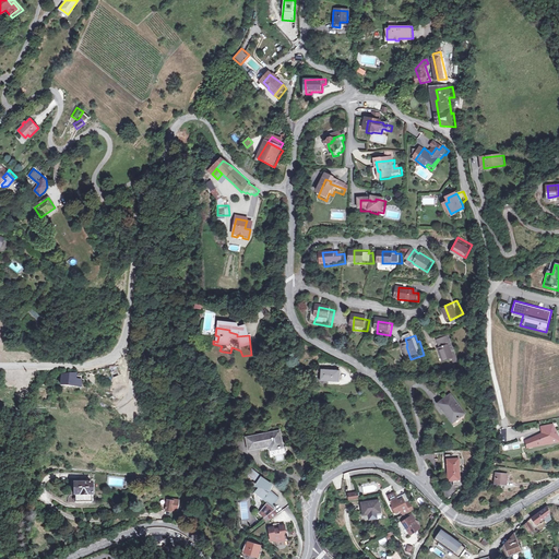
[(443,343),(445,348),(442,349),(448,363),(460,358),(451,340),(443,343)]
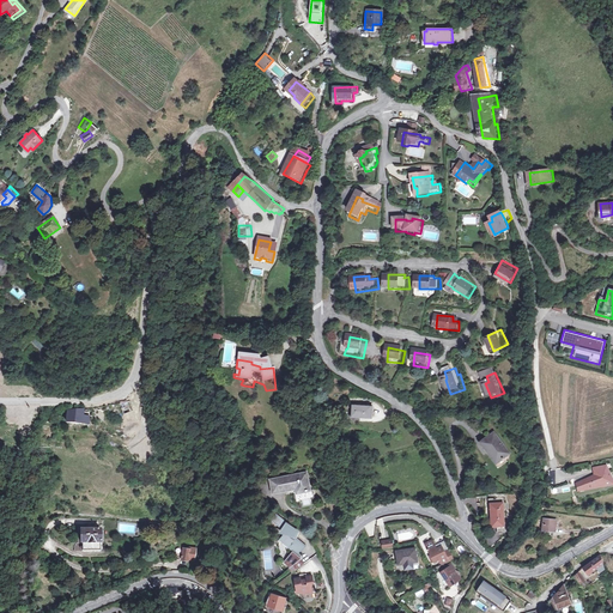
[(132,413),(127,401),(120,404),(125,416),(132,413)]
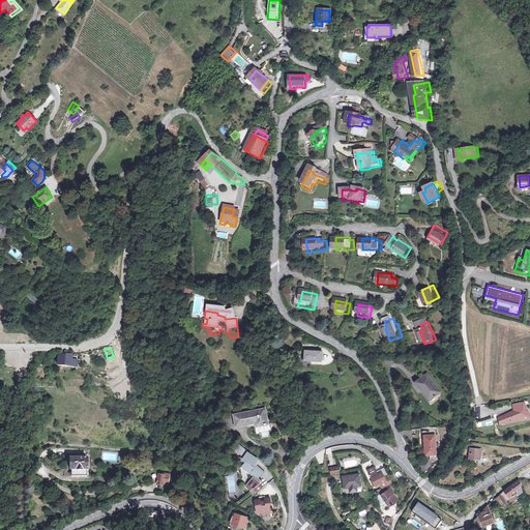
[(325,352),(305,350),(304,363),(324,365),(325,352)]
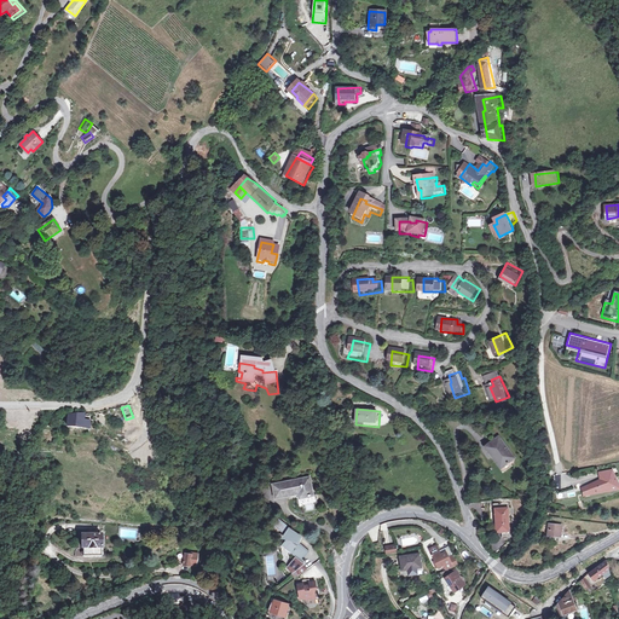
[(90,422),(84,421),(86,414),(69,416),(68,426),(88,428),(90,422)]
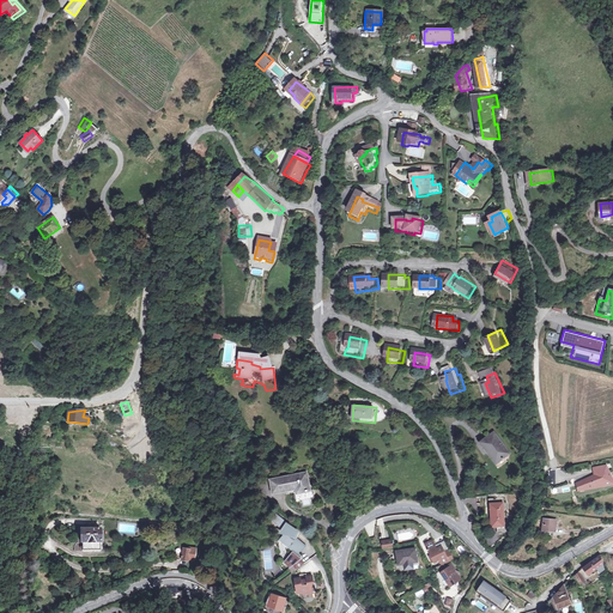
[(499,463),(508,459),(511,456),(497,435),(484,444),(491,454),(492,453),(499,463)]
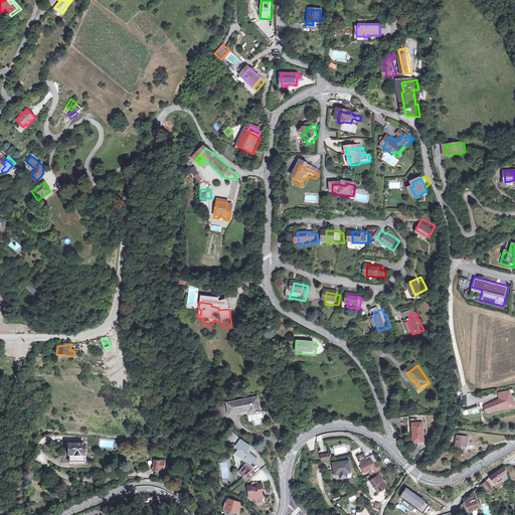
[(426,385),(419,389),(423,395),(431,390),(426,385)]
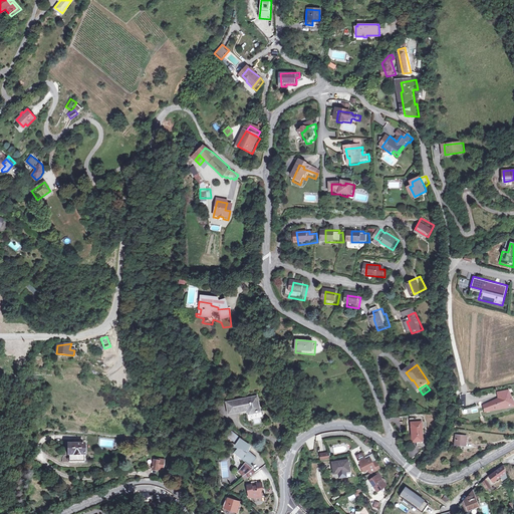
[(490,403),(492,410),(513,405),(513,402),(508,390),(497,392),(499,399),(490,403)]
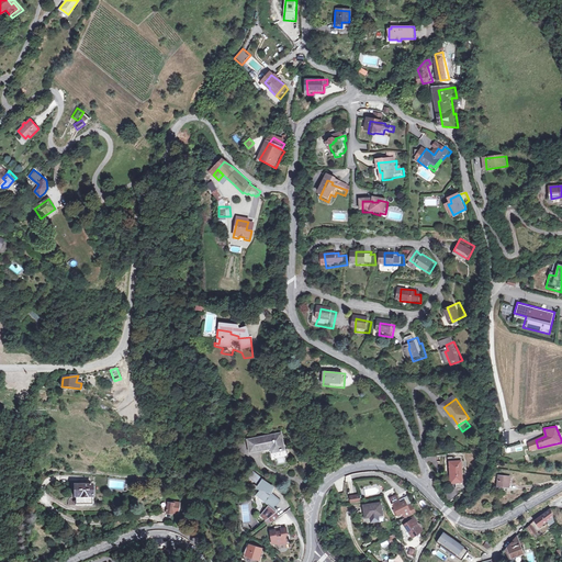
[(462,438),(457,429),(449,434),(454,442),(462,438)]
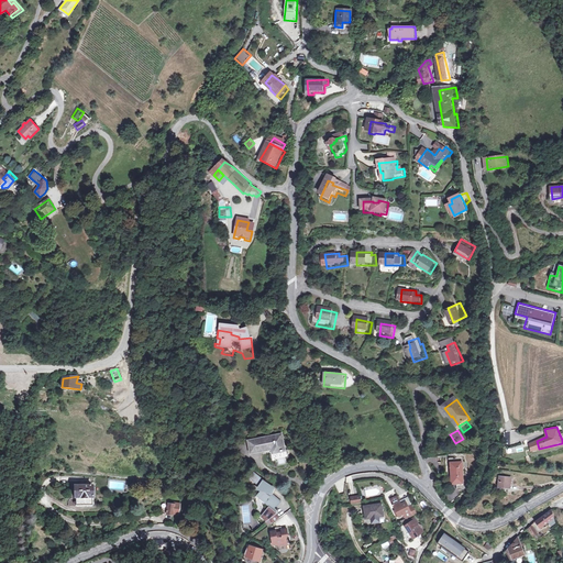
[(285,450),(280,435),(247,442),(249,449),(252,448),(253,453),(274,448),(275,452),(285,450)]
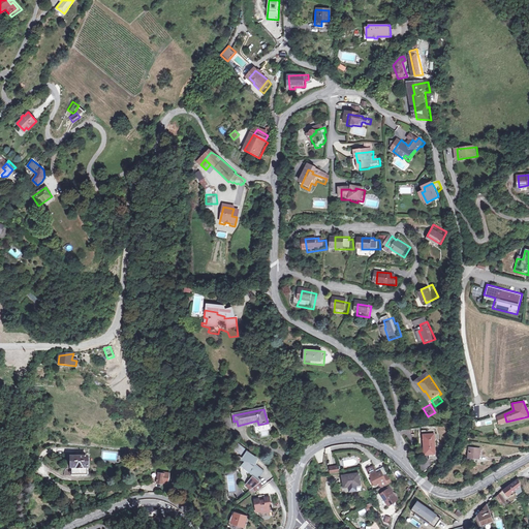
[(506,422),(504,414),(497,416),(499,423),(506,422)]
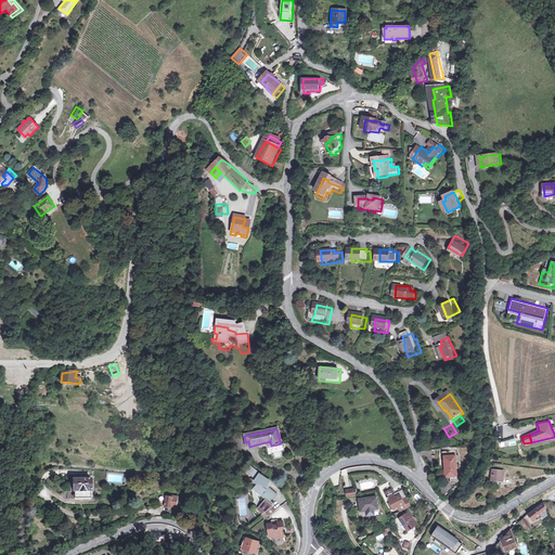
[(448,459),(448,468),(448,479),(459,479),(459,467),(459,460),(448,459)]
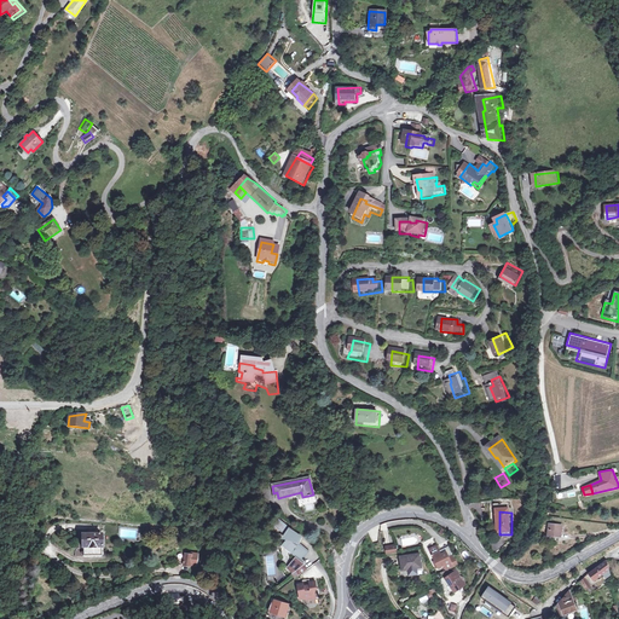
[(284,515),(277,521),(290,534),(283,542),(296,554),(285,565),(287,565),(285,566),(290,571),(291,570),(296,573),(302,567),(304,567),(299,560),(310,549),(304,543),(310,537),(284,515)]
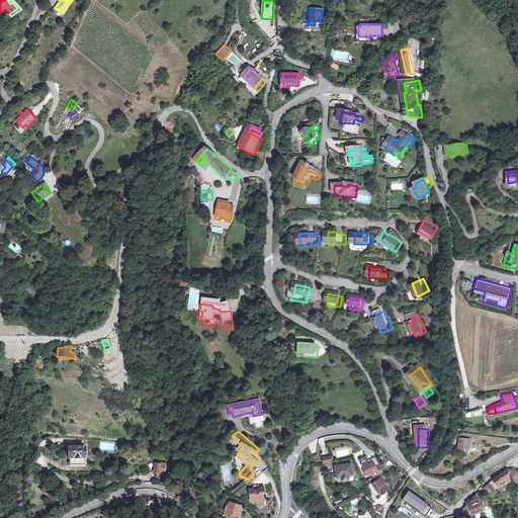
[(459,438),(459,448),(469,449),(470,444),(475,444),(475,439),(459,438)]
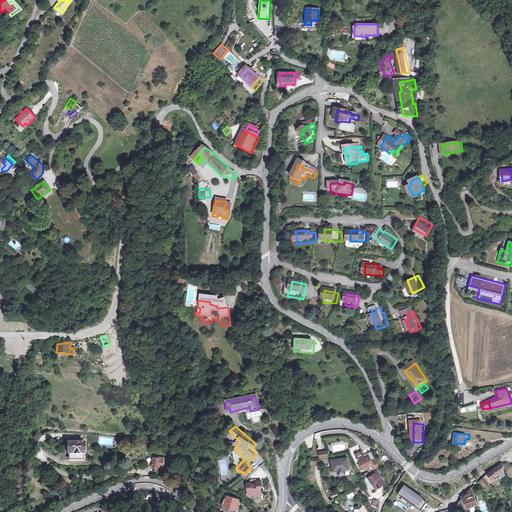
[(84,454),(85,454),(84,442),(68,442),(68,454),(68,461),(84,461),(84,454)]
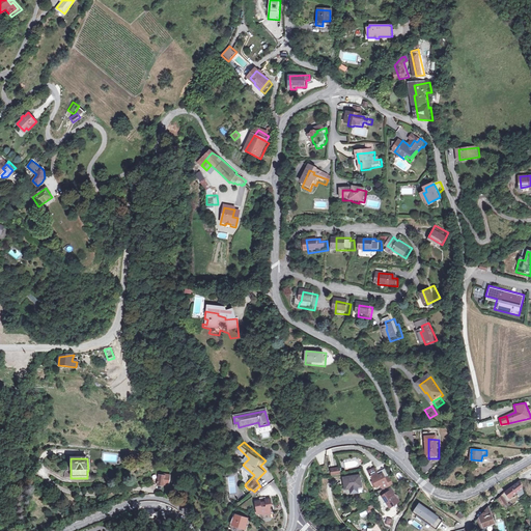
[(370,469),(376,484),(382,482),(383,486),(393,482),(390,475),(386,477),(384,472),(380,474),(376,466),(370,469)]
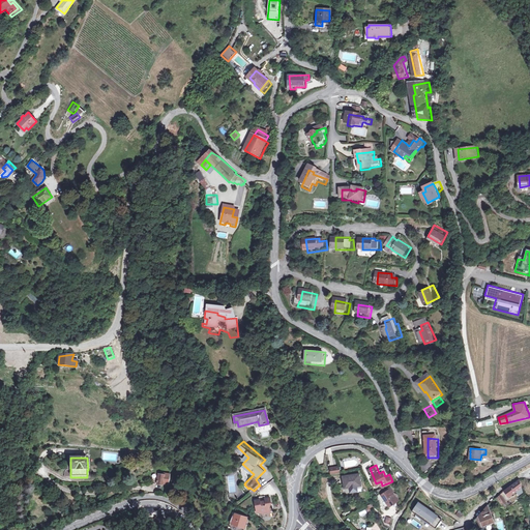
[(164,484),(169,486),(171,475),(169,475),(170,472),(166,471),(165,474),(164,474),(163,475),(158,474),(157,484),(163,486),(164,484)]
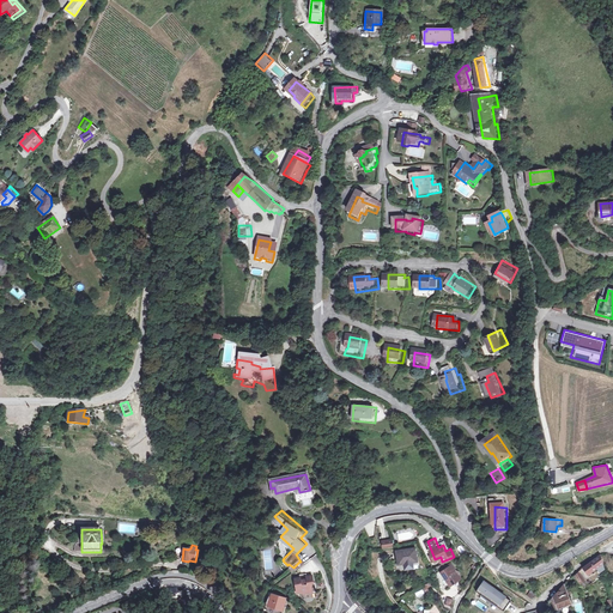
[(419,562),(417,551),(400,553),(401,564),(419,562)]
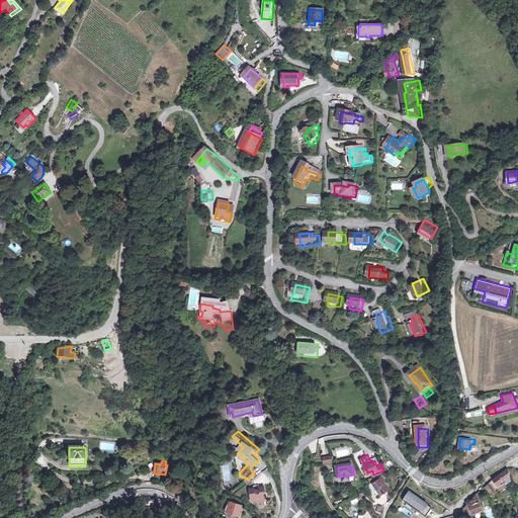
[(497,486),(503,481),(506,484),(511,481),(508,467),(493,481),(497,486)]
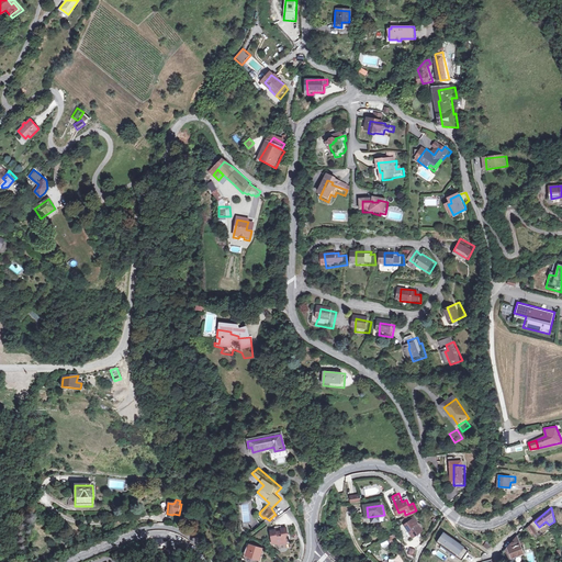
[(425,531),(415,518),(405,525),(415,538),(425,531)]
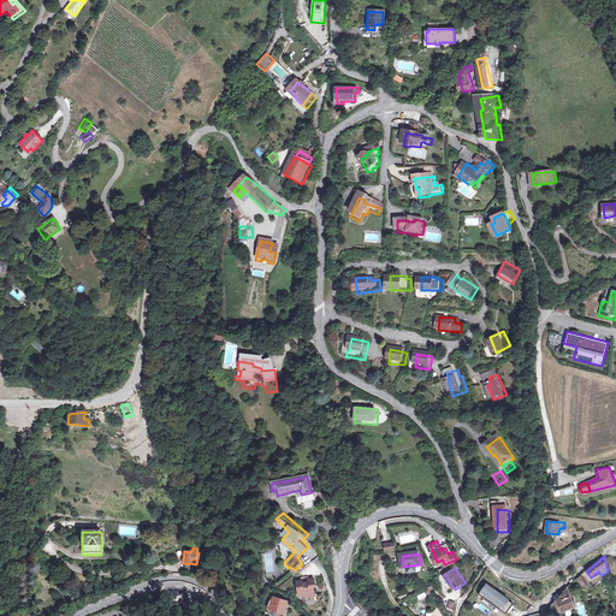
[(303,593),(318,590),(315,579),(313,579),(312,575),(307,576),(307,580),(302,582),(301,578),(294,580),(297,594),(303,593)]
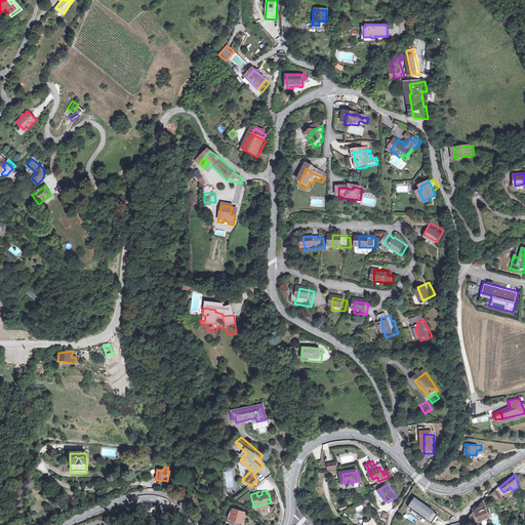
[(410,507),(414,510),(415,508),(429,518),(428,519),(434,523),(440,515),(416,498),(410,507)]
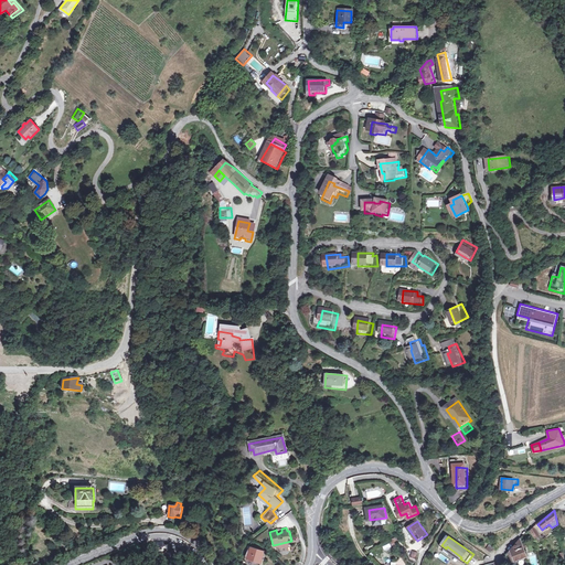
[(394,540),(382,545),(385,552),(397,546),(394,540)]
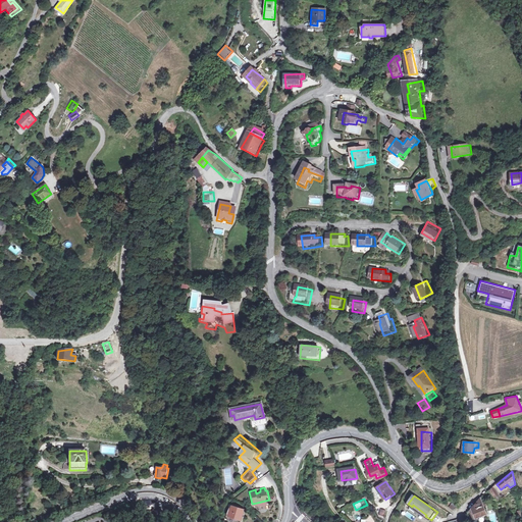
[(470,510),(473,520),(486,514),(484,509),(486,507),(482,502),(481,499),(470,510)]
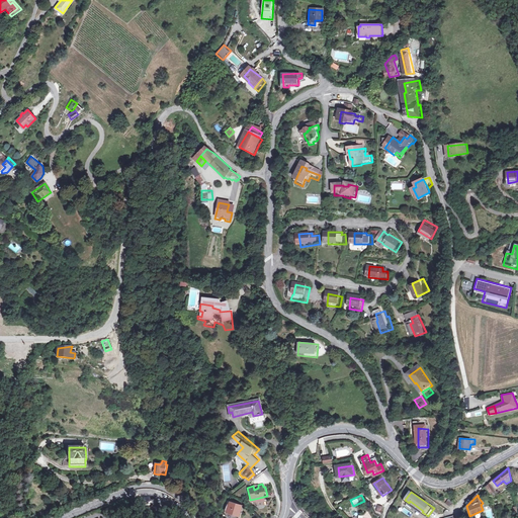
[(409,503),(408,505),(421,514),(422,512),(423,511),(410,501),(409,503)]
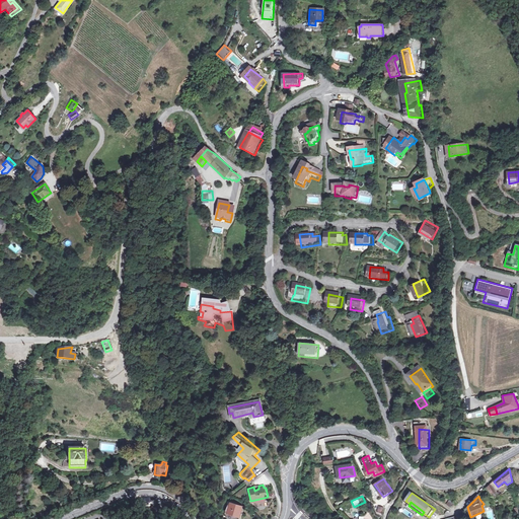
[(241,507),(228,504),(226,514),(238,517),(241,507)]
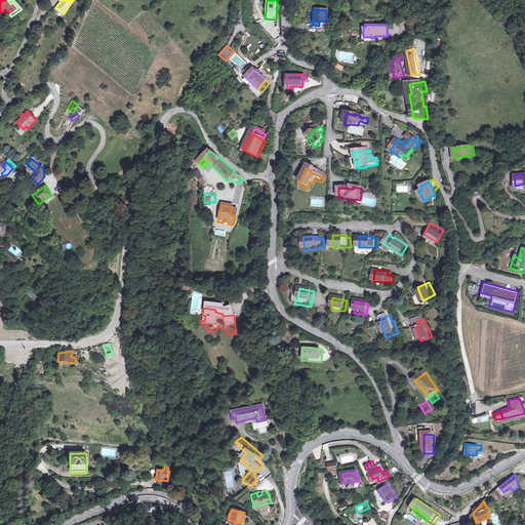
[(365,522),(364,516),(356,519),(359,524),(365,522)]
